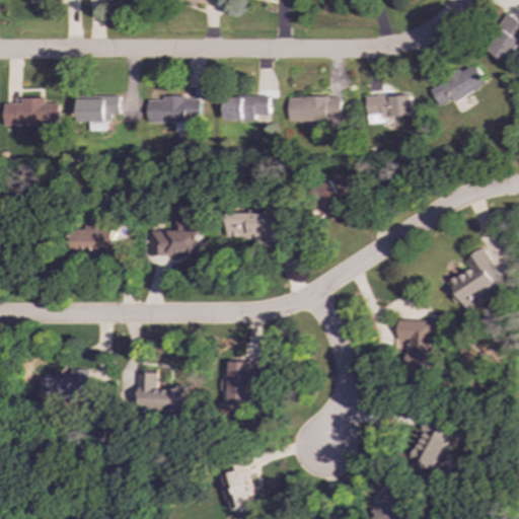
[(487,50),(508,64),(518,46),(518,20),(509,14),(487,50)]
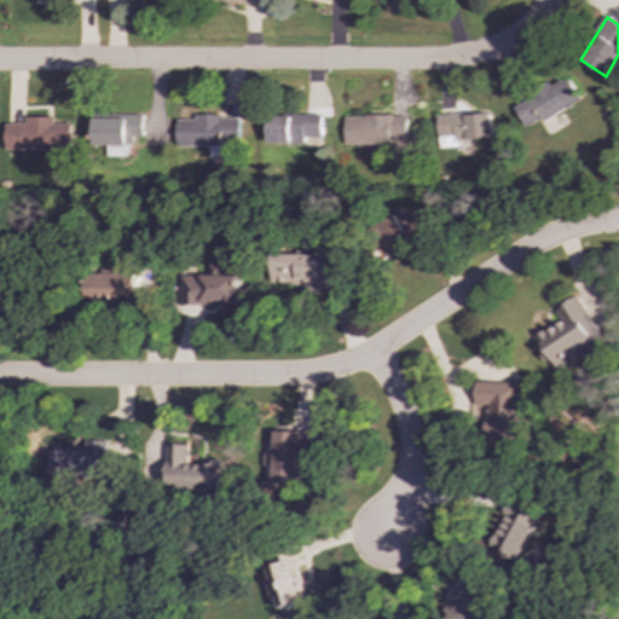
[(579,99),(567,77),(513,106),(525,128),(579,99)]
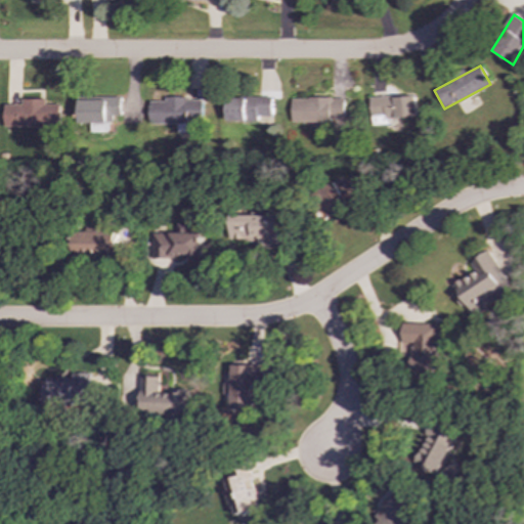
[(386,119),(417,118),(416,95),(369,97),(370,116),(386,115),(386,119)]
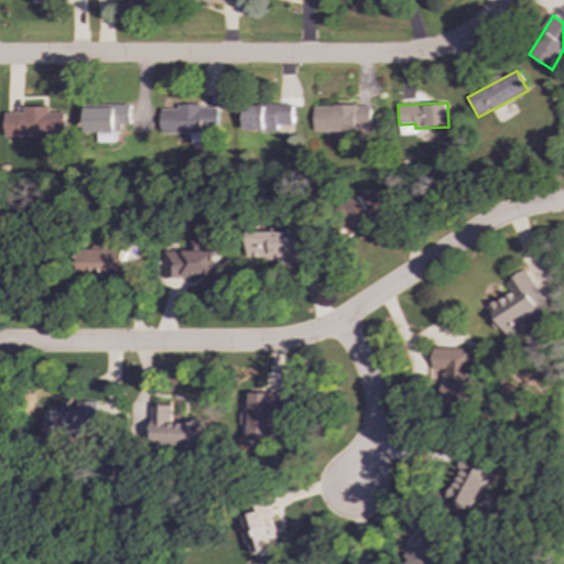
[(132,105),(86,104),(85,132),(99,133),(99,142),(117,142),(117,131),(123,131),(123,125),(132,125),(132,105)]
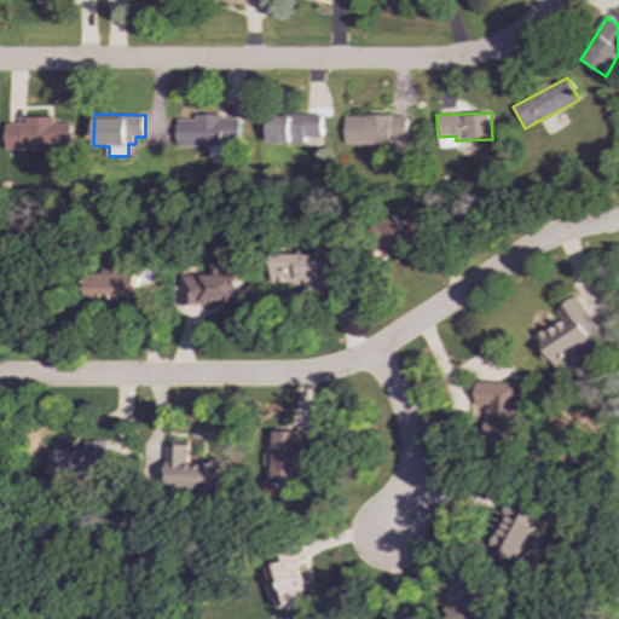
[(179,148),(210,146),(210,157),(223,157),(223,142),(242,142),(241,115),(196,116),(196,120),(178,120),(179,148)]
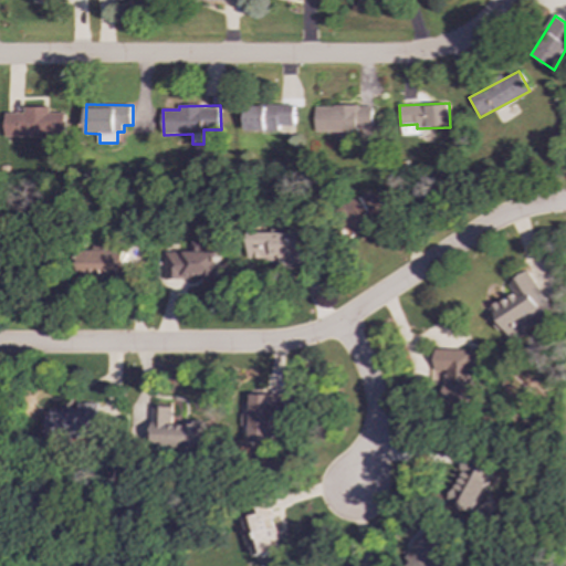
[(294,105),(245,105),(245,132),(294,132),(294,105)]
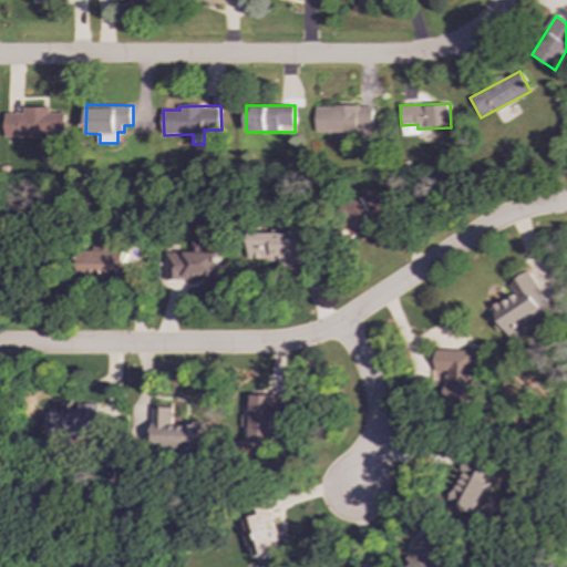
[(373,106),(316,106),(316,132),(373,131),(373,106)]
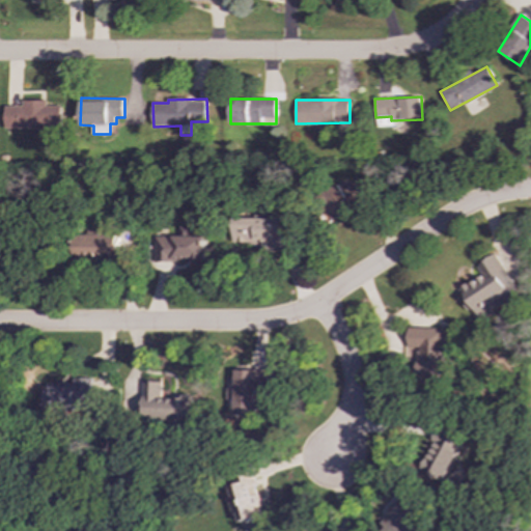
[(62,129),(61,106),(48,106),(48,101),(23,101),(23,106),(5,106),(5,130),(62,129)]
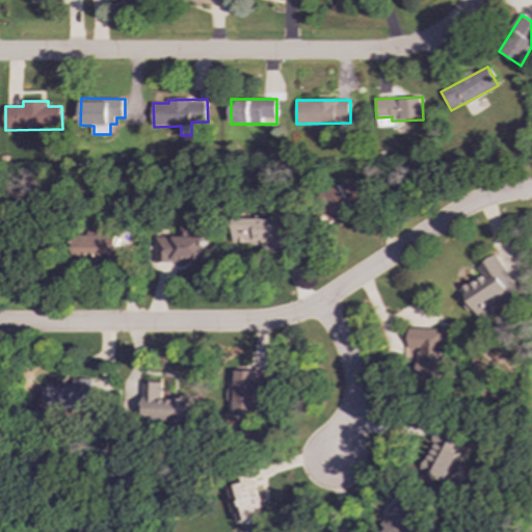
[(330,220),(366,202),(353,179),(318,197),(330,220)]
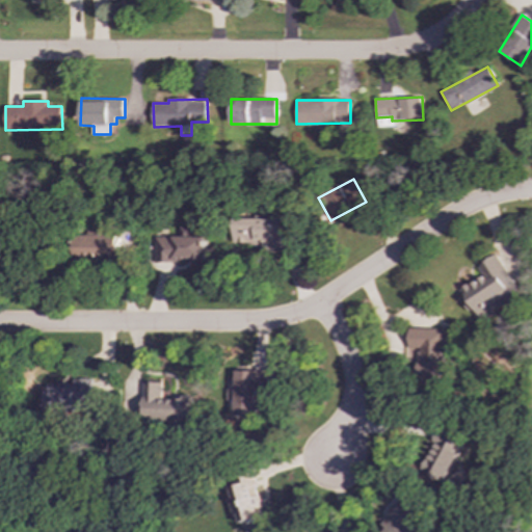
[(285,219),(235,218),(234,243),(263,244),(263,251),(284,251),(285,219)]
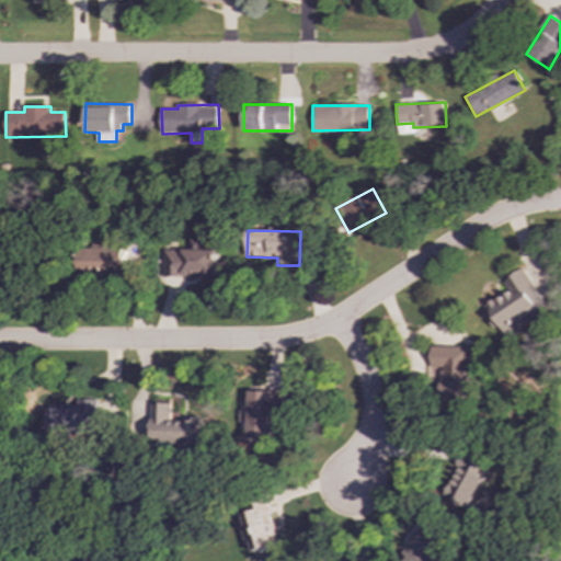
[(217,276),(217,249),(204,249),(204,239),(190,239),(190,250),(164,250),(164,276),(217,276)]
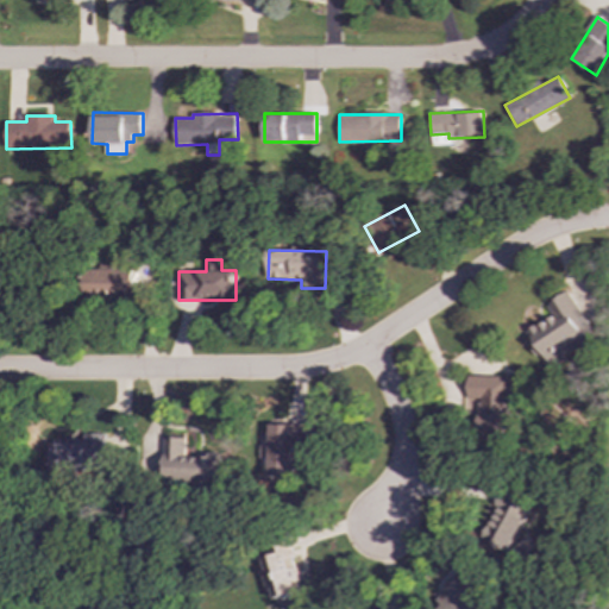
[(137,270),(86,269),(86,299),(136,299),(137,270)]
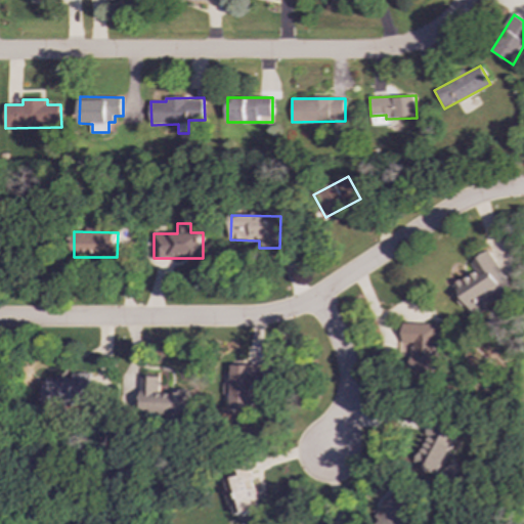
[(510,289),(490,252),(470,261),(476,272),(452,285),(470,318),(494,306),(496,309),(506,305),(500,294),(510,289)]
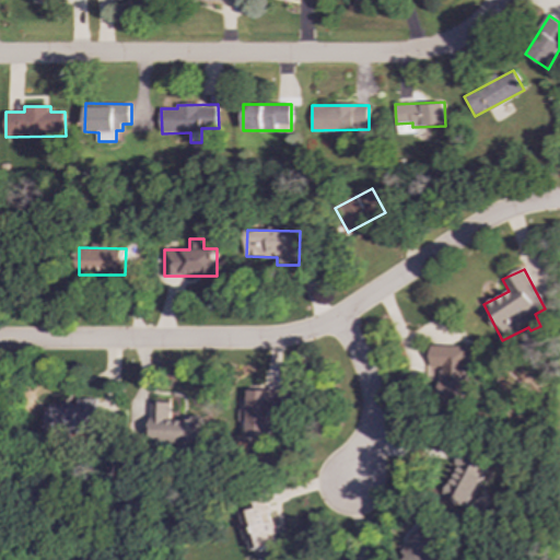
[(469,346),(428,346),(427,378),(439,378),(439,401),(475,403),(475,371),(468,371),(469,346)]
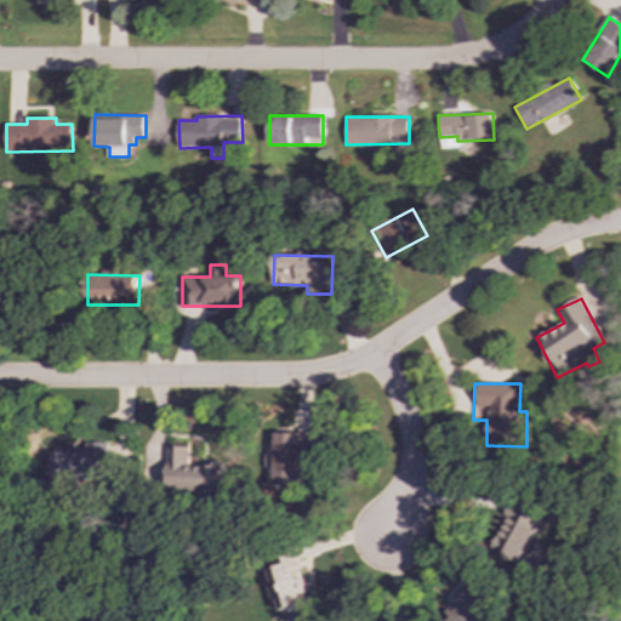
[(311,433),(275,432),(274,482),(301,482),(302,455),(309,455),(311,433)]
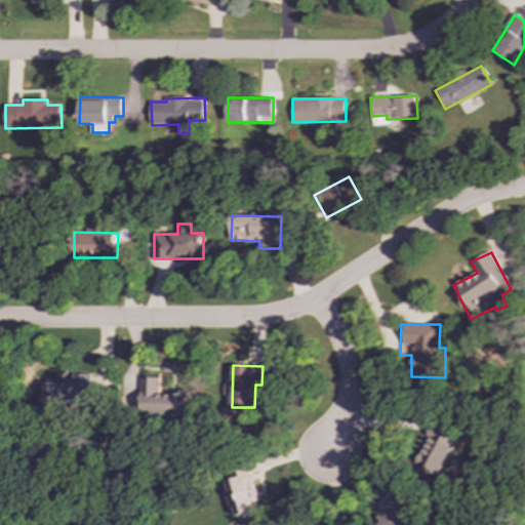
[(90,374),(72,373),(72,382),(46,381),(45,407),(88,408),(90,374)]
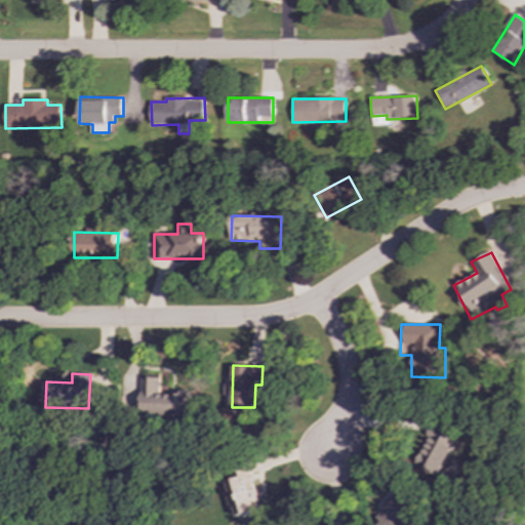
[(159,377),(142,377),(140,413),(189,414),(189,393),(159,392),(159,377)]
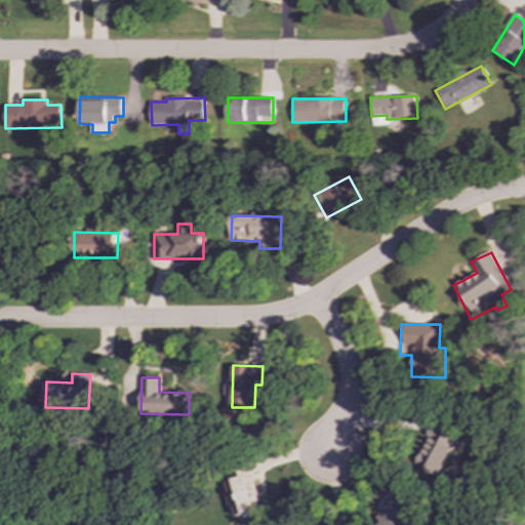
[(456,440),(433,429),(415,466),(439,476),(456,440)]
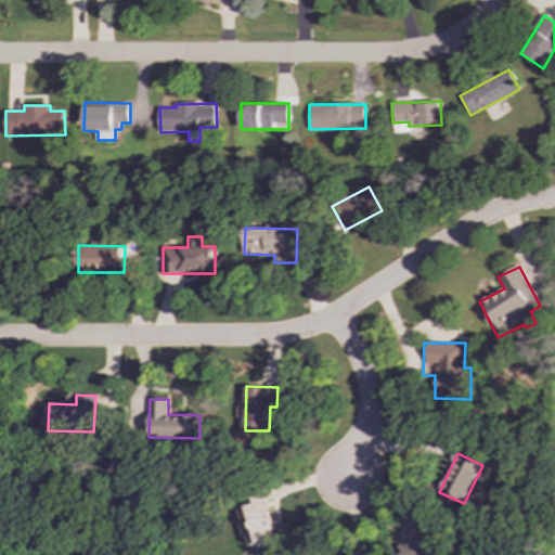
[(246,546),(275,539),(265,498),(236,505),(246,546)]
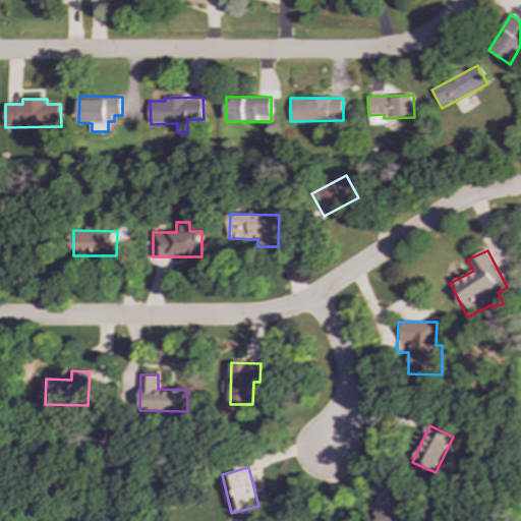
[(374,520),(411,520),(416,515),(387,494),(369,517),(374,520)]
